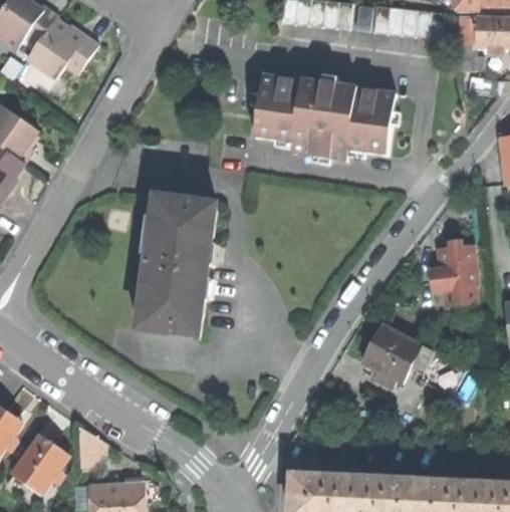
[(8,0),(2,9),(0,12),(0,40),(15,50),(23,38),(36,46),(54,19),(56,16),(43,7),(41,10),(27,1),(26,0),(8,0)]
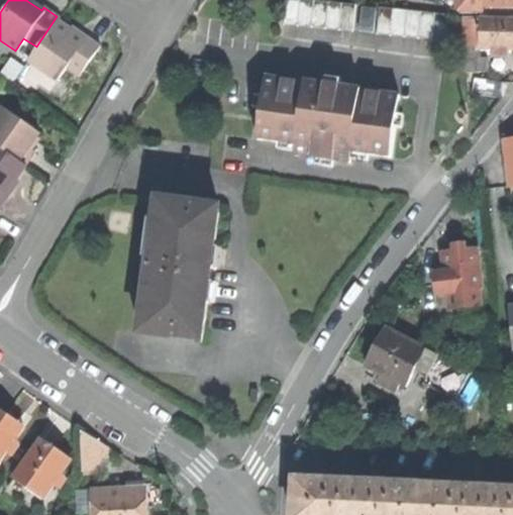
[(27,0),(27,1),(41,10),(43,7),(36,2),(33,0),(27,0)]
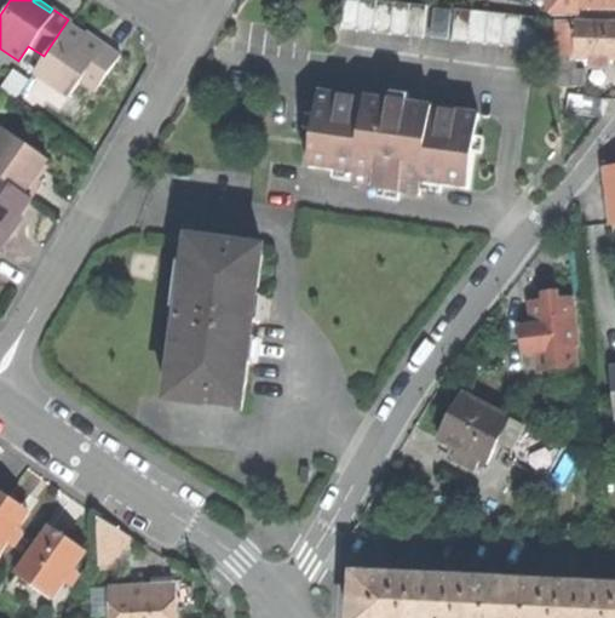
[(354,29),(357,0),(342,0),(338,28),(354,29)]
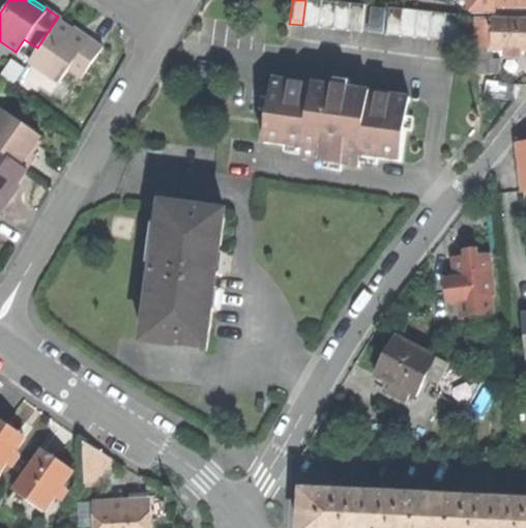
[(320,1),(313,0),(305,0),(302,25),(317,27),(320,1)]
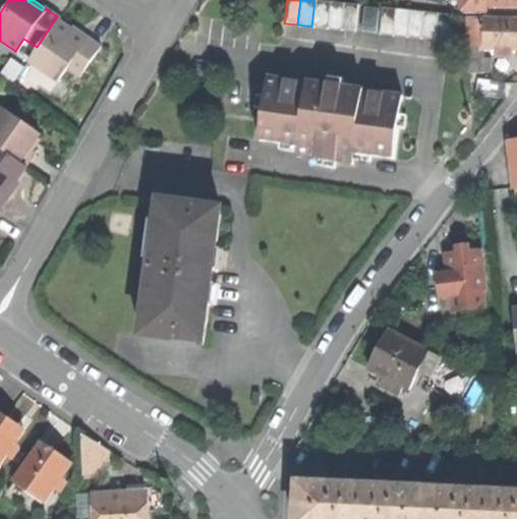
[(327,27),(329,2),(314,1),(311,26),(327,27)]
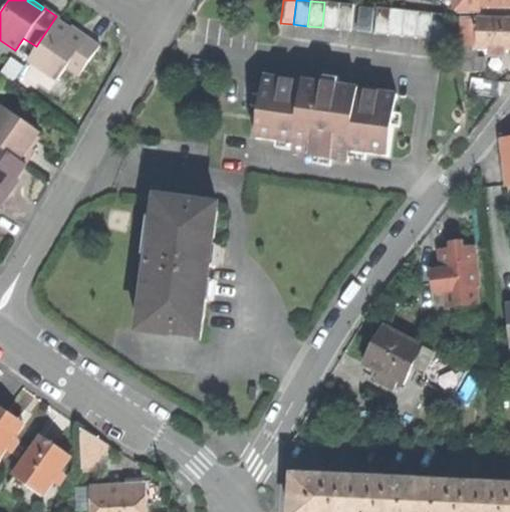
[(336,28),(338,3),(324,2),(322,27),(336,28)]
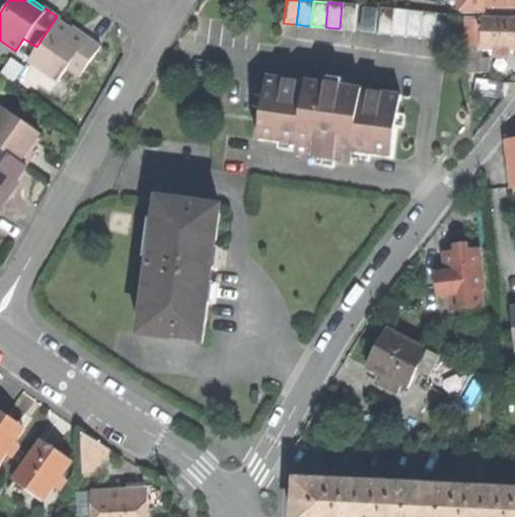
[(355,4),(342,3),(340,28),(353,29),(355,4)]
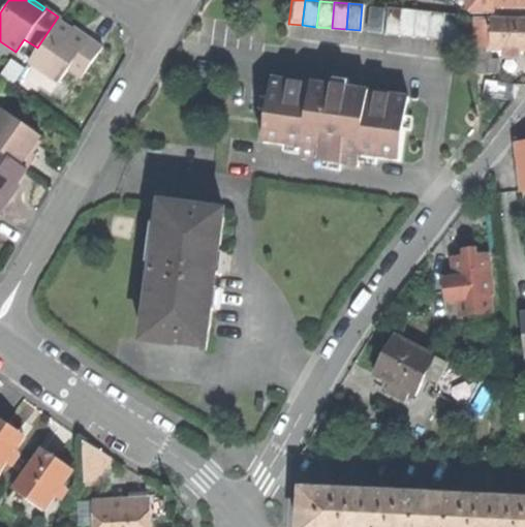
[(398,34),(401,8),(387,6),(383,33),(398,34)]
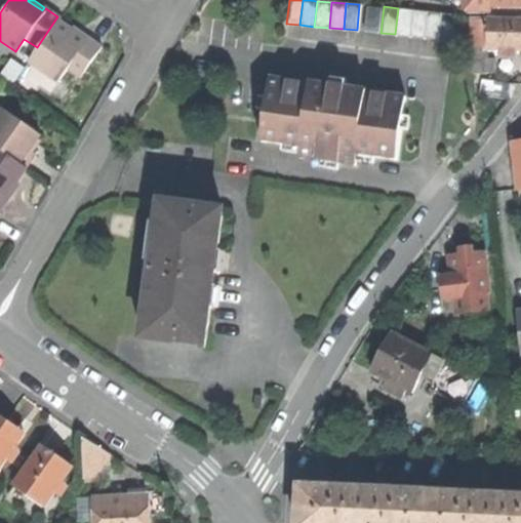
[(377,9),(364,8),(362,32),(376,33),(377,9)]
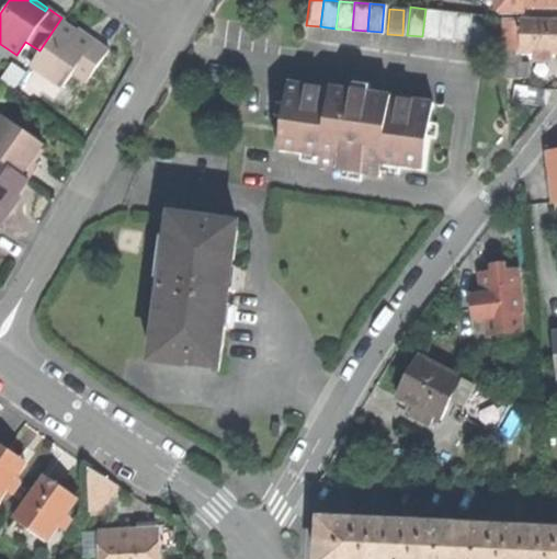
[(425,9),(422,36),(438,38),(440,10),(425,9)]
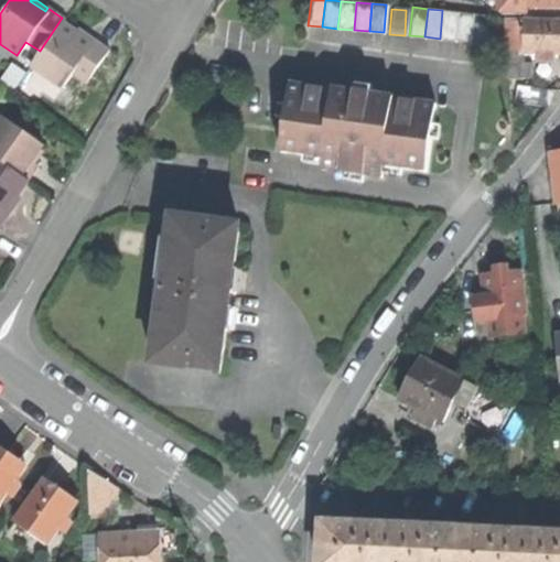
[(454,40),(456,11),(442,10),(440,39),(454,40)]
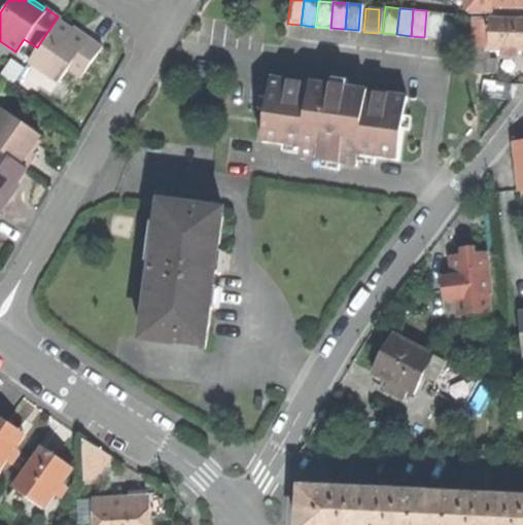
[(441,11),(426,10),(424,37),(439,38),(441,11)]
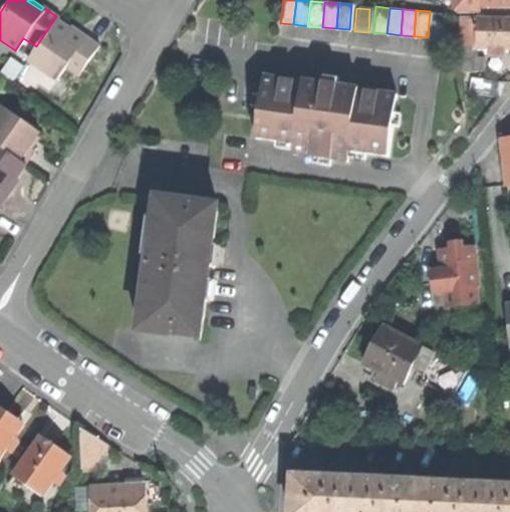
[(445,13),(430,11),(428,37),(442,39),(445,13)]
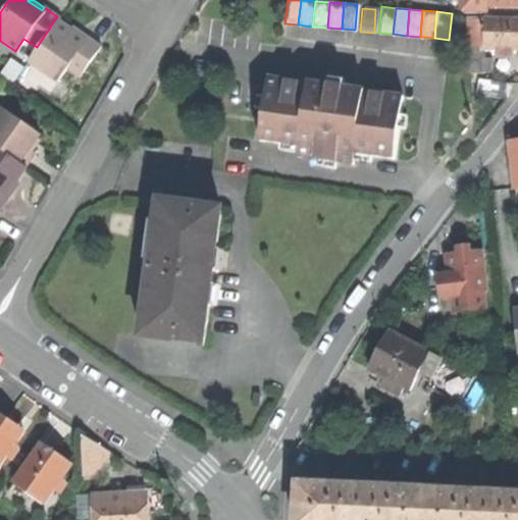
[(517,47),(517,18),(483,18),(469,18),(469,47),(483,47),(486,47),(498,47),(498,53),(511,54),(511,48),(517,47)]
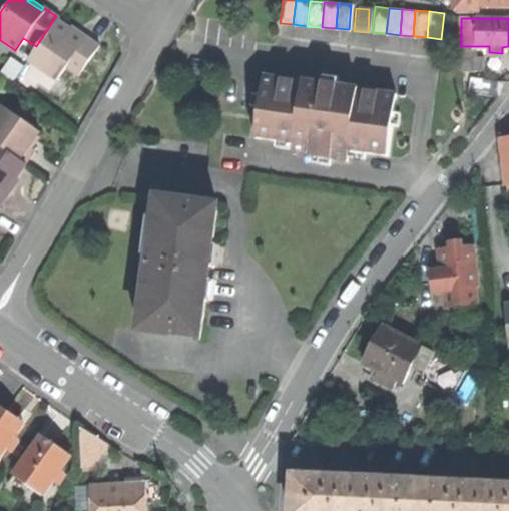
[(67,28),(54,19),(36,46),(27,59),(54,78),(62,66),(74,75),(96,44),(84,35),(82,38),(67,28)]
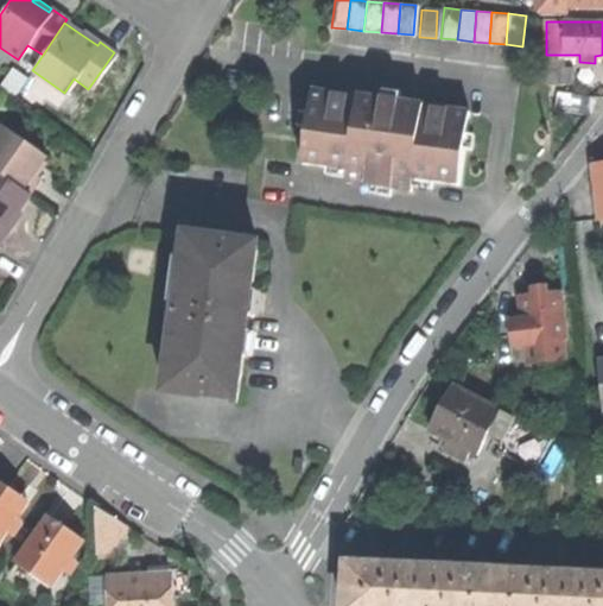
[(82,30),(80,33),(97,45),(100,42),(90,36),(82,30)]
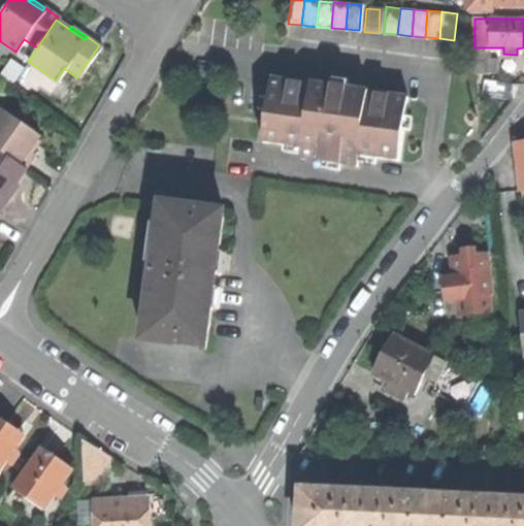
[(492,72),(492,47),(489,47),(475,47),(475,72),(492,72)]
